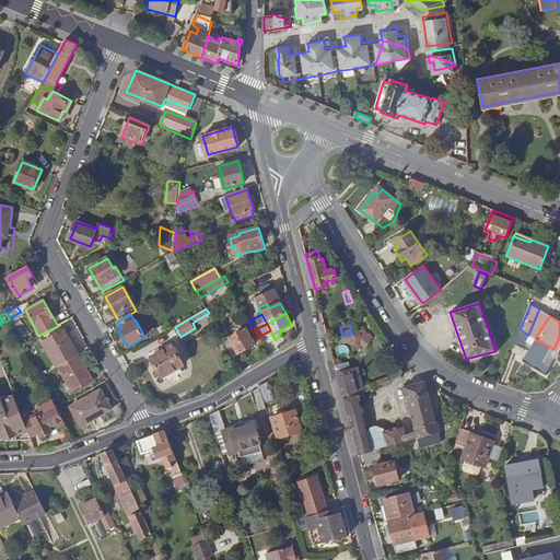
[(232,341),(226,346),(233,357),(255,342),(244,328),(229,338),(232,341)]
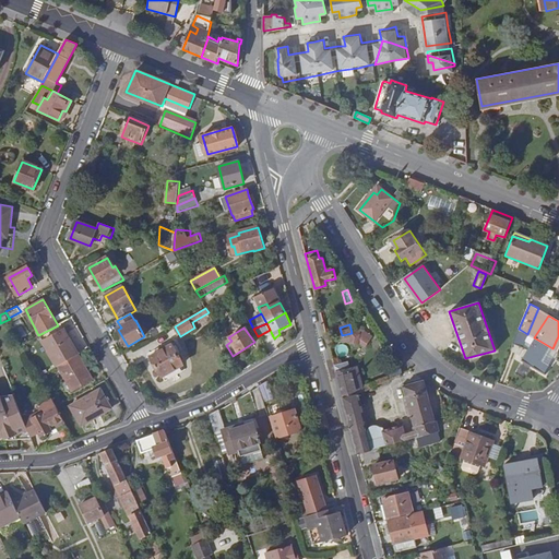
[(519,329),(513,344),(527,349),(521,360),(544,373),(549,365),(544,363),(552,348),(534,337),(527,334),(519,329)]
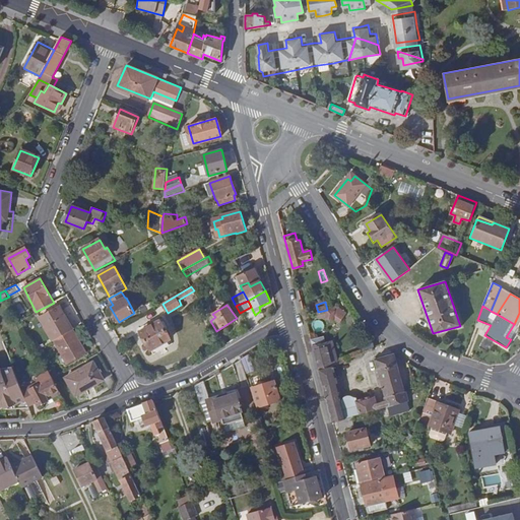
[(54,341),(72,331),(59,308),(41,318),(54,341)]
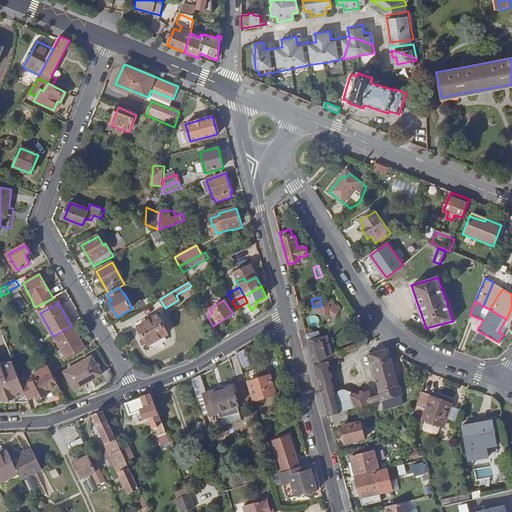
[(27,312),(21,315),(29,330),(35,327),(27,312)]
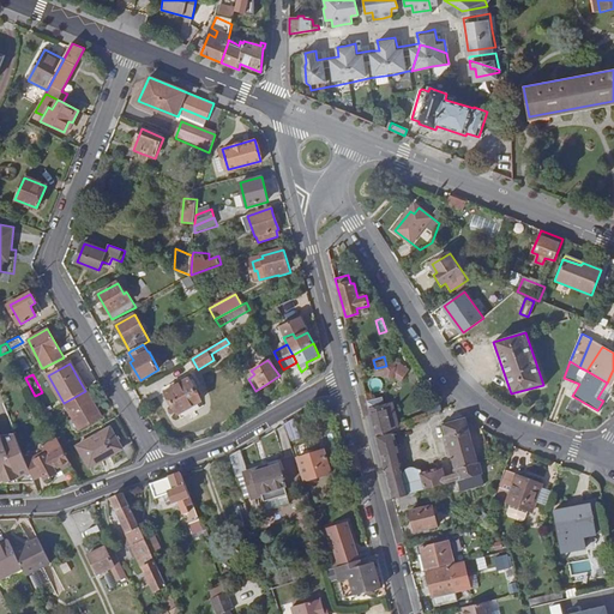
[(168,393),(180,414),(203,401),(190,380),(168,393)]
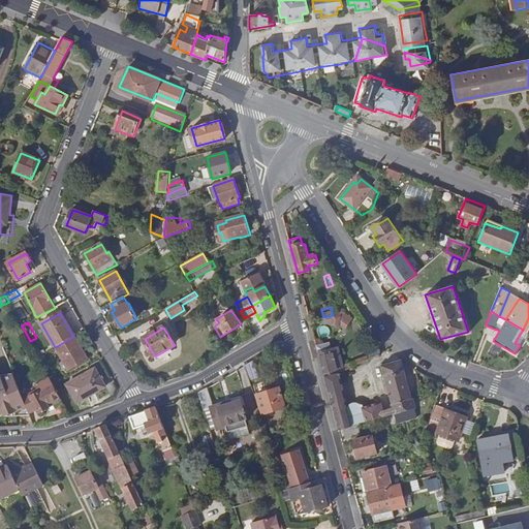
[(520,345),(528,333),(523,330),(515,343),(520,345)]
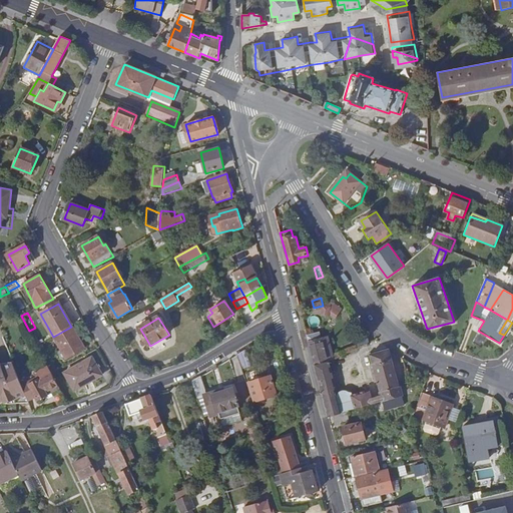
[(84,349),(71,327),(53,337),(66,359),(84,349)]
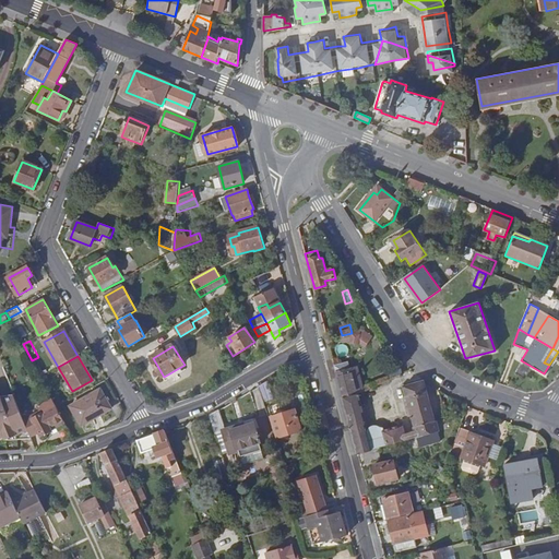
[(334,365),(336,372),(351,369),(347,361),(334,365)]
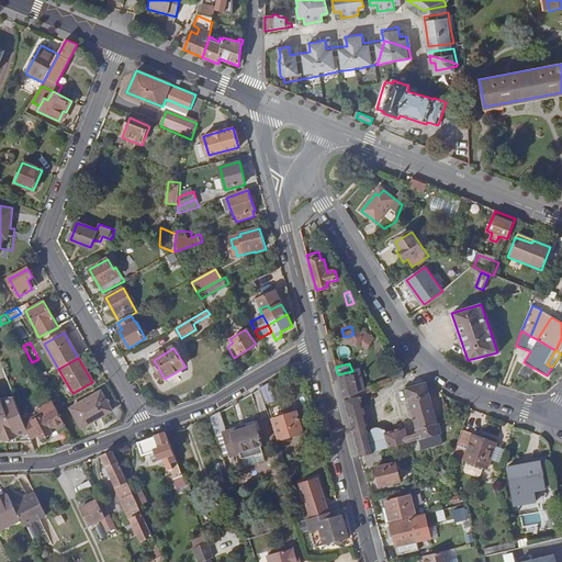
[(345,398),(345,400),(360,395),(367,392),(360,370),(352,371),(338,374),(345,398)]
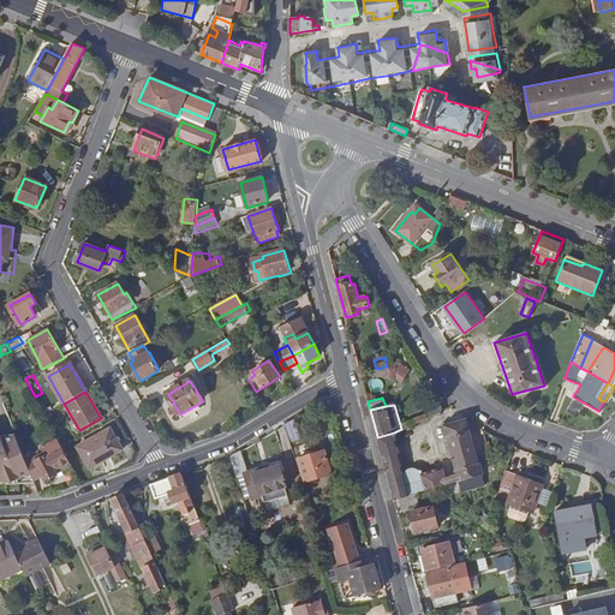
[(300,440),(294,419),(285,424),(291,442),(300,440)]
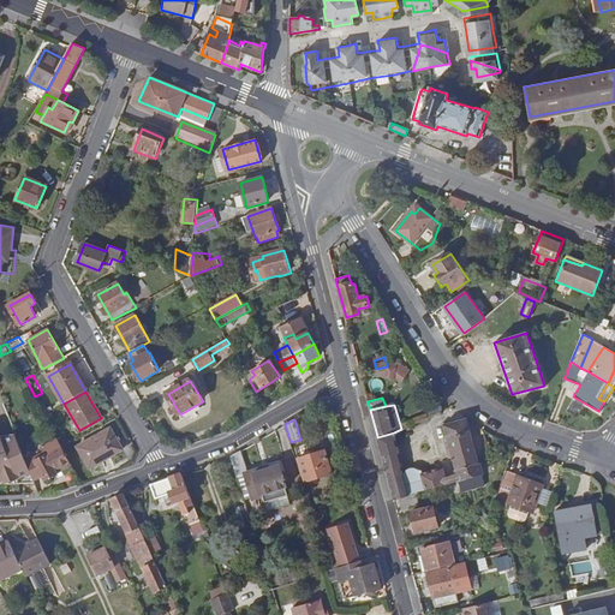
[(445,425),(459,481),(461,490),(484,484),(467,419),(445,425)]
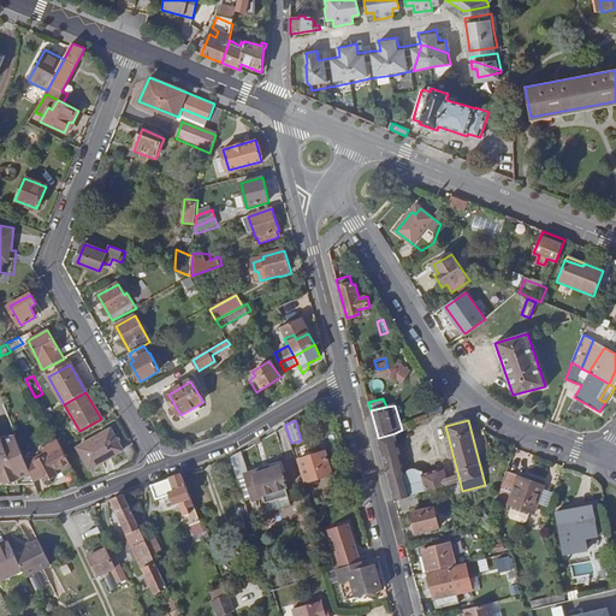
[(112,430),(78,448),(92,471),(124,451),(112,430)]
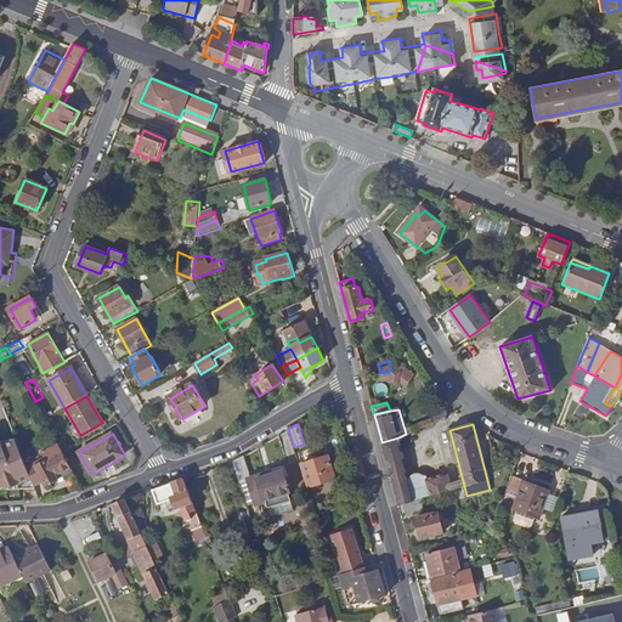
[(382,442),(397,504),(402,503),(412,499),(408,485),(406,474),(407,473),(399,437),(382,442)]
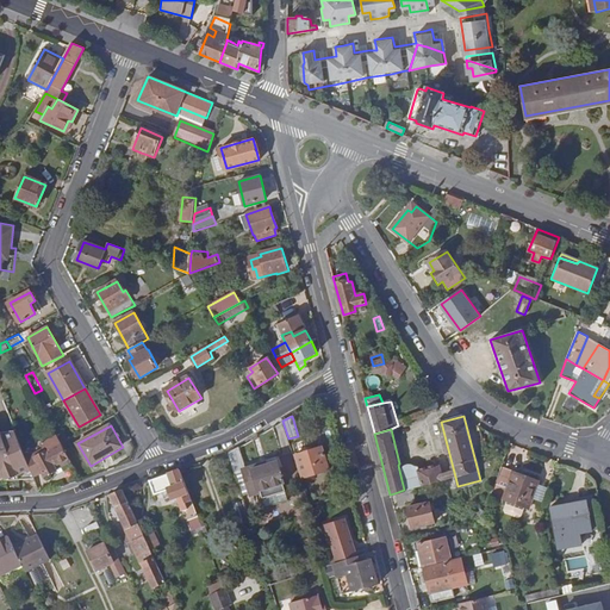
[(0,477),(4,475),(5,481),(18,475),(4,440),(0,431),(0,477)]
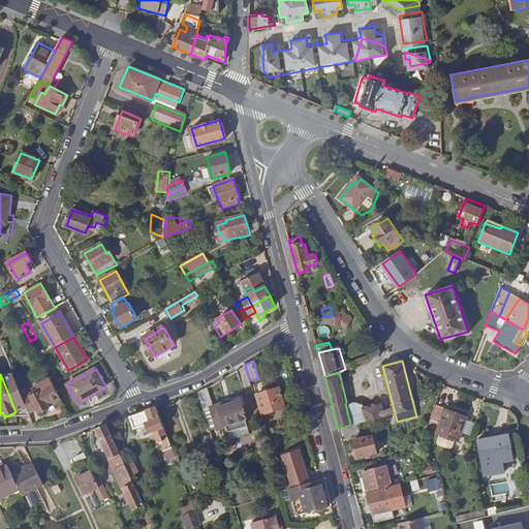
[(54,386),(58,384),(54,376),(50,378),(54,386)]
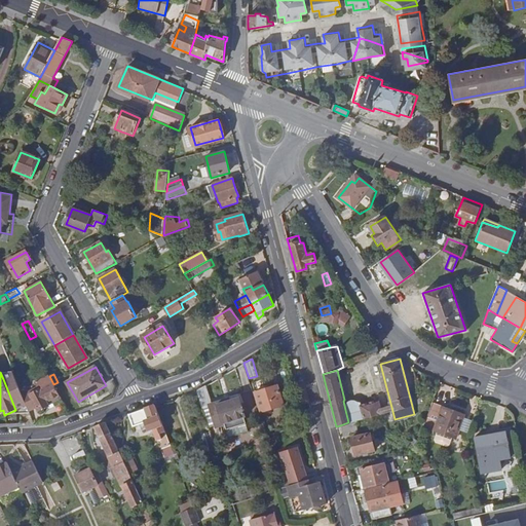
[(59,395),(53,384),(49,376),(36,382),(40,389),(31,395),(39,411),(49,406),(46,402),(59,395)]
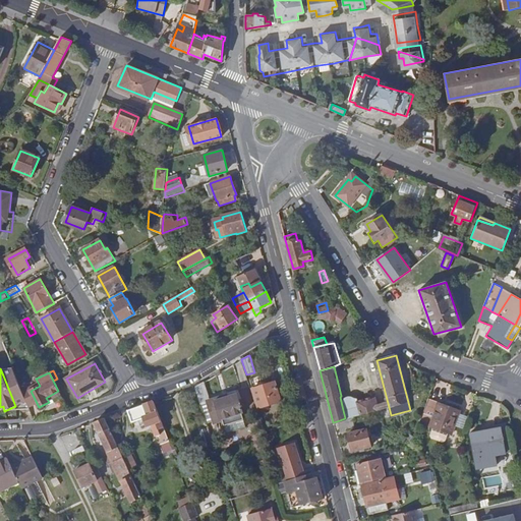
[(16,375),(3,375),(15,406),(26,402),(16,375)]
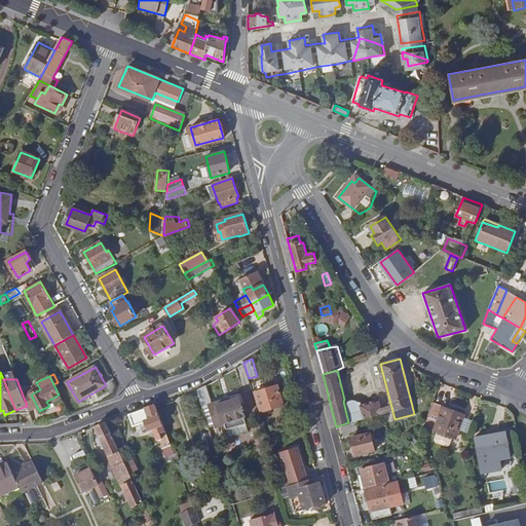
[(205,385),(197,390),(202,409),(209,407),(215,426),(225,423),(243,417),(246,417),(239,398),(213,406),(205,385)]
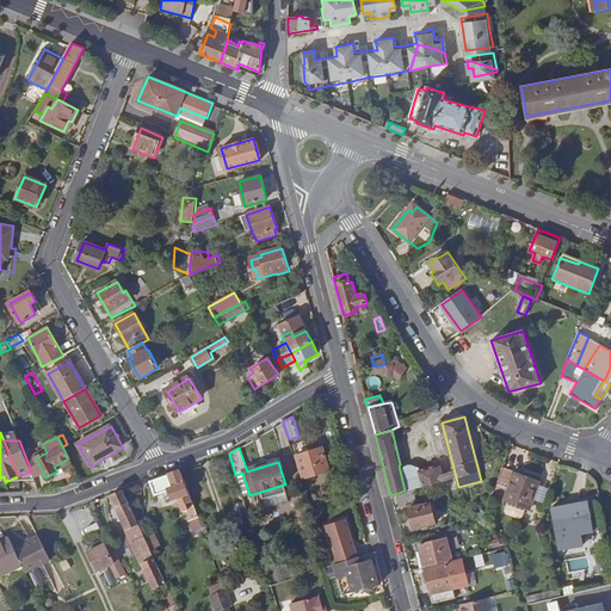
[(323,448),(297,455),(304,479),(331,470),(323,448)]
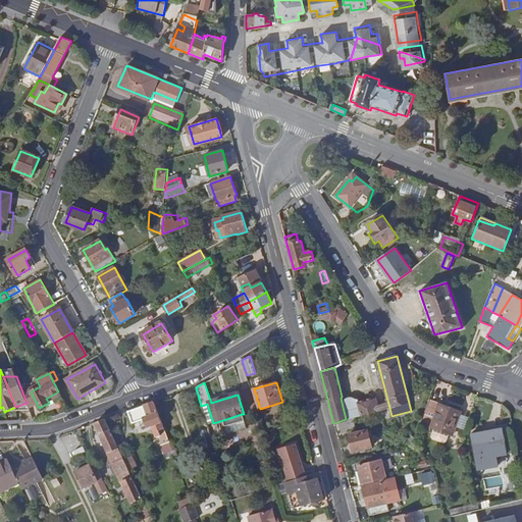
[(49,403),(61,396),(58,392),(46,399),(49,403)]
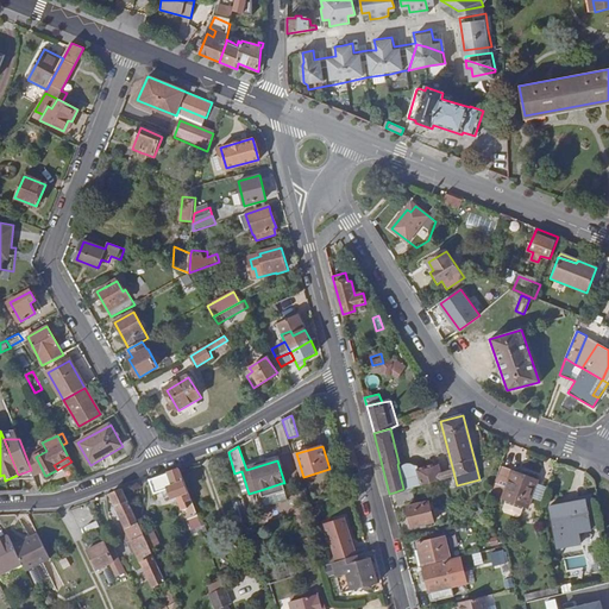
[(421,484),(440,479),(437,465),(418,469),(421,484)]
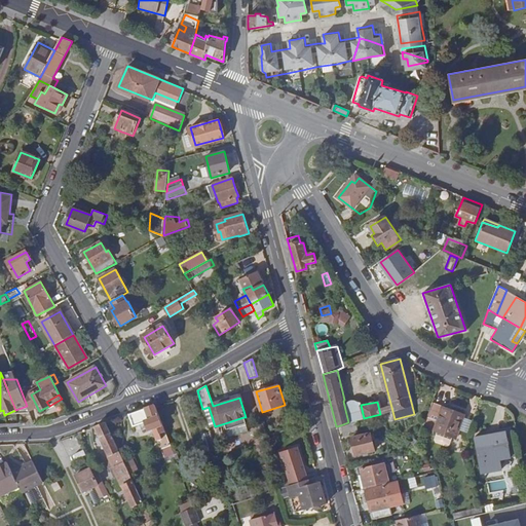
[(433,402),(423,427),(438,433),(436,440),(437,443),(446,446),(450,445),(452,438),(456,439),(465,414),(433,402)]
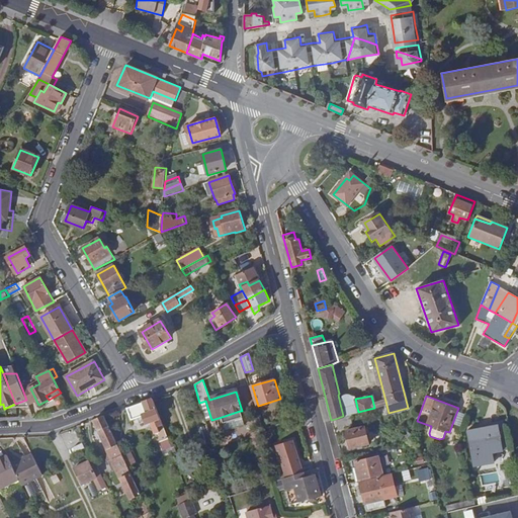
[(343,416),(349,415),(358,412),(355,399),(340,404),(343,416)]
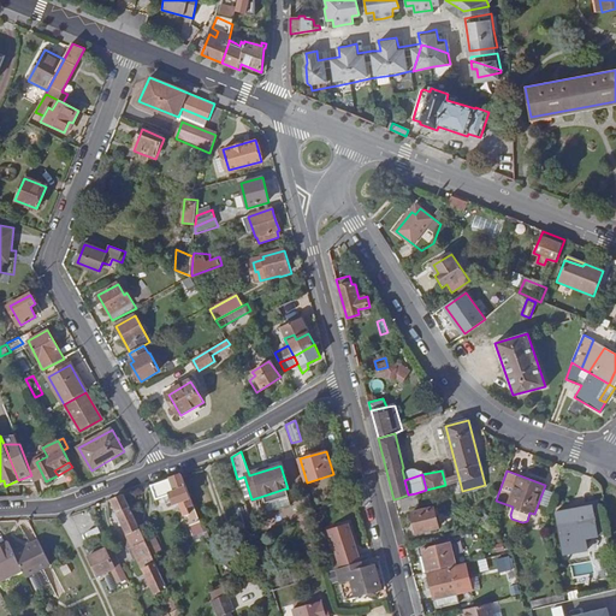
[(31,475),(18,480),(5,486),(35,484),(31,475)]
